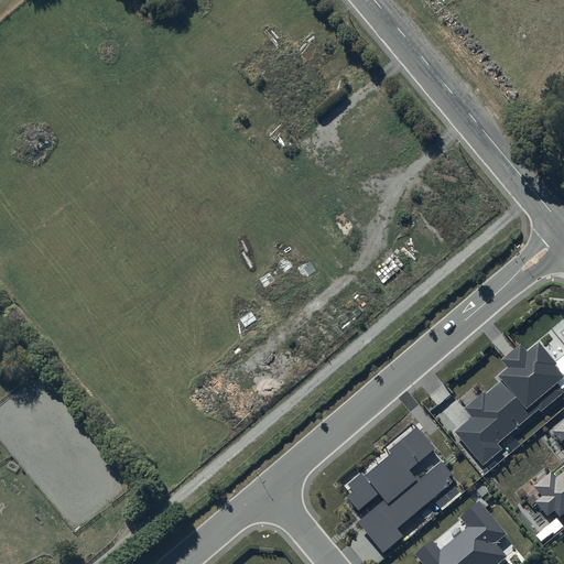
[(535,343),(523,354),(518,347),(502,361),(507,366),(496,376),(499,379),(464,411),(470,419),(453,435),(481,467),(502,448),(499,445),(555,394),(552,391),(563,379),(563,360),(561,357),(553,364),(535,343)]
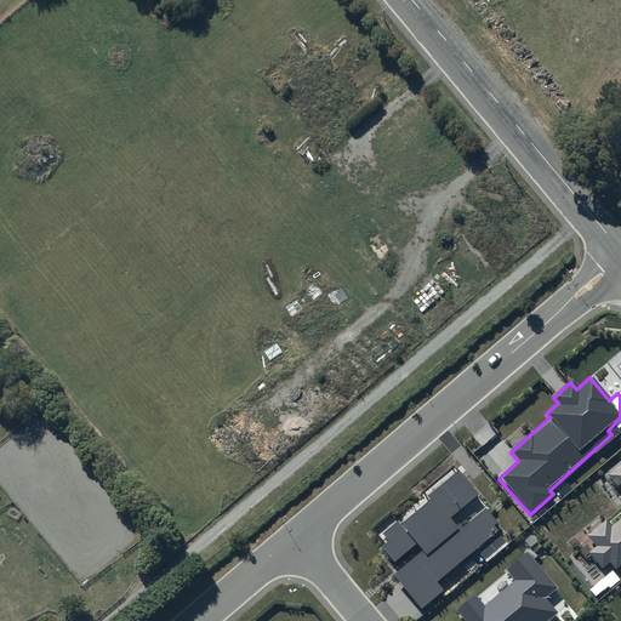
[(620,491),(620,517),(613,524),(608,519),(580,541),(599,565),(604,562),(613,571),(620,564),(620,462),(607,474),(620,491)]
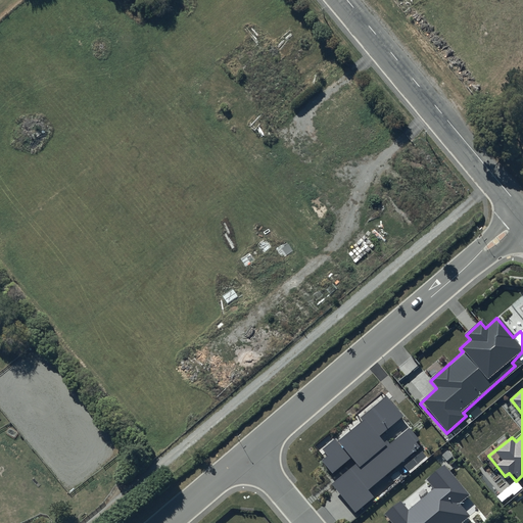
[(330,484),(354,514),(371,501),(372,489),(397,468),(409,469),(426,456),(405,429),(387,442),(382,435),(401,419),(384,396),(355,420),(359,423),(338,439),(336,437),(319,450),(325,458),(321,462),(336,480),(330,484)]
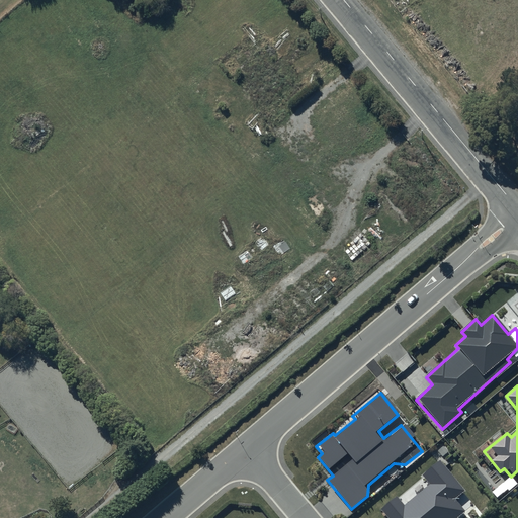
[(387,517),(464,517),(469,515),(458,500),(464,495),(439,461),(421,475),(428,485),(402,505),(398,499),(382,510),(387,517)]
